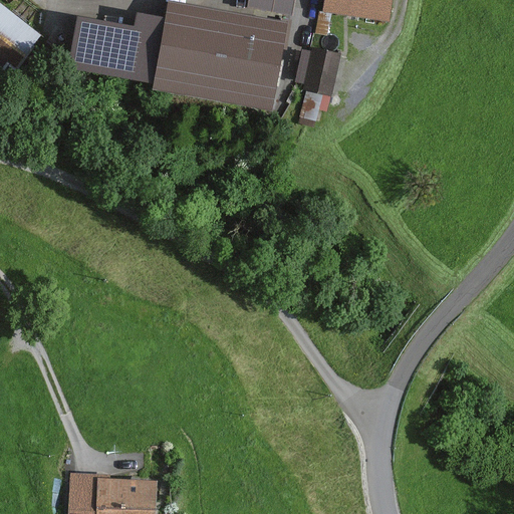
[(6,0),(0,0),(0,63),(13,73),(46,30),(6,0)]
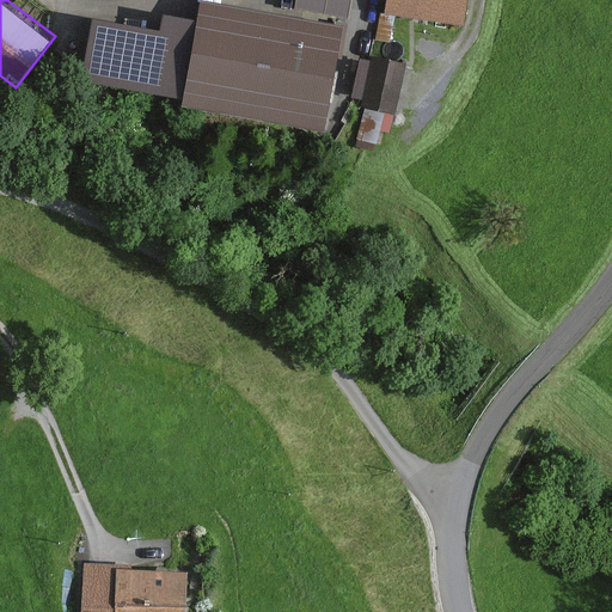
[(352,0),(295,0),(294,10),(348,19),(352,0)]
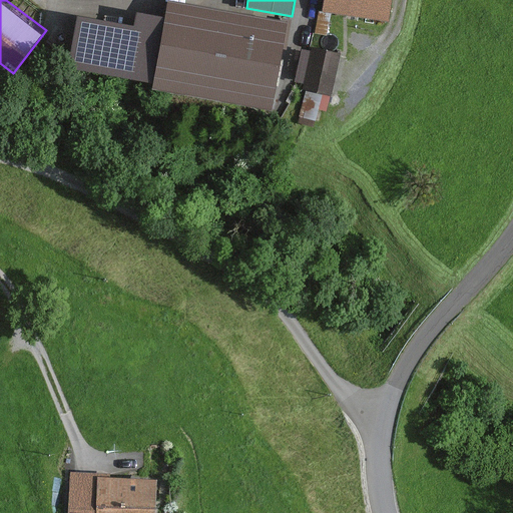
[(392,0),(329,0),(328,14),(390,21),(392,0)]
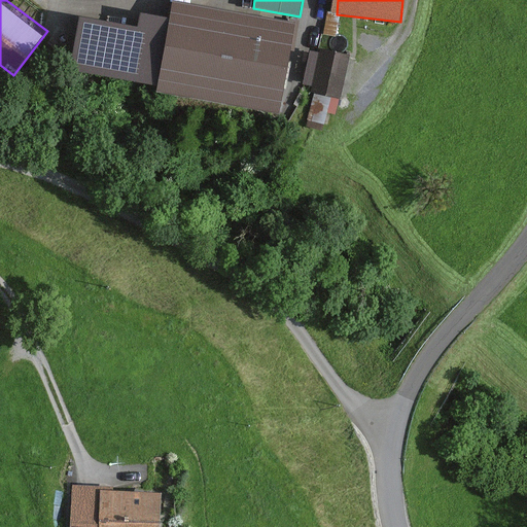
[(296,22),(172,2),(170,18),(157,86),(157,93),(282,112),(296,22)]
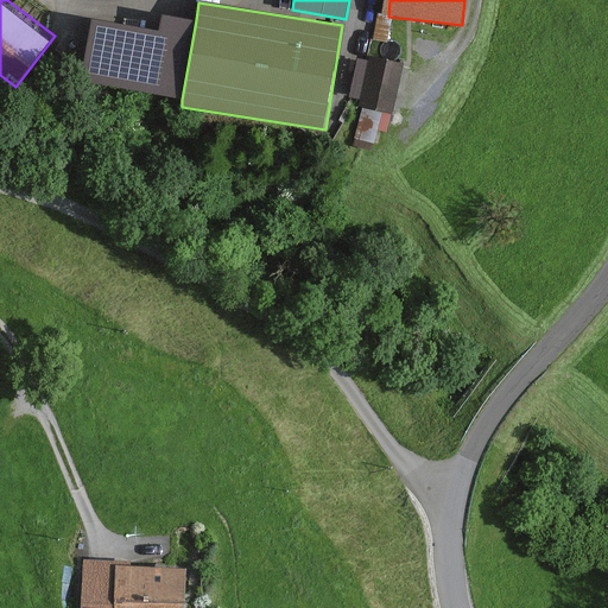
[(182,100),(196,20),(162,14),(158,32),(94,20),(82,81),(182,100)]
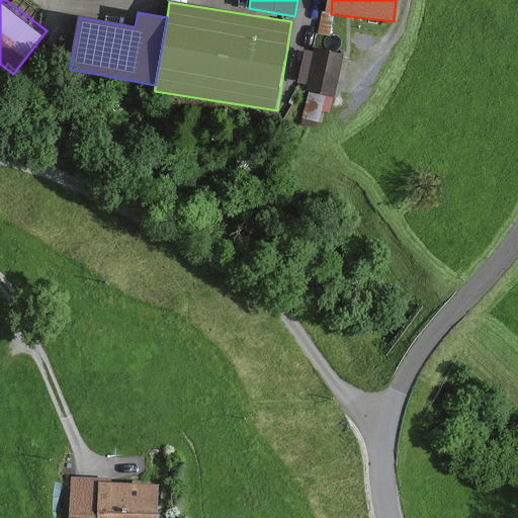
[(343,56),(313,49),(304,93),(333,99),(343,56)]
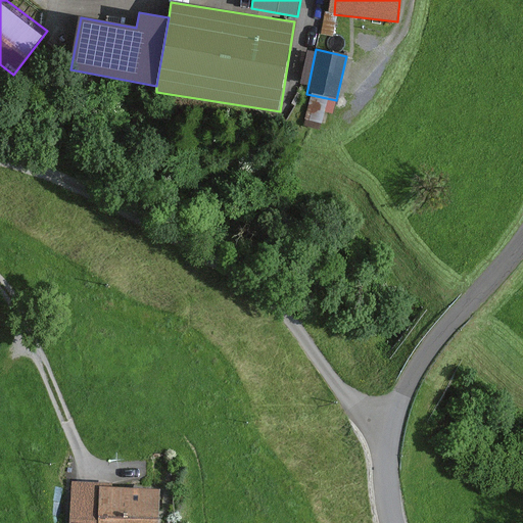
[(189,522),(186,480),(103,486),(105,522),(189,522)]
